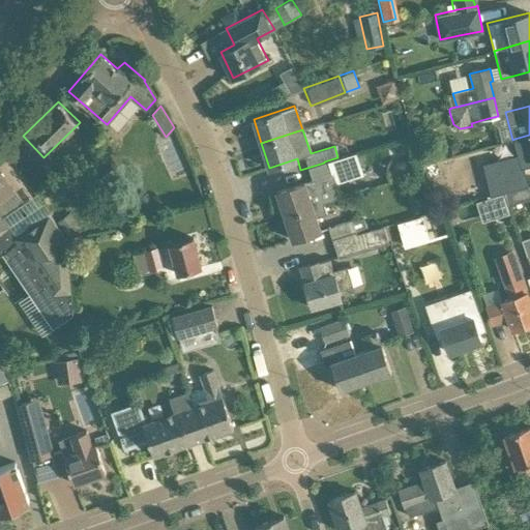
[(529,135),(514,139),(522,168),(529,165),(529,135)]
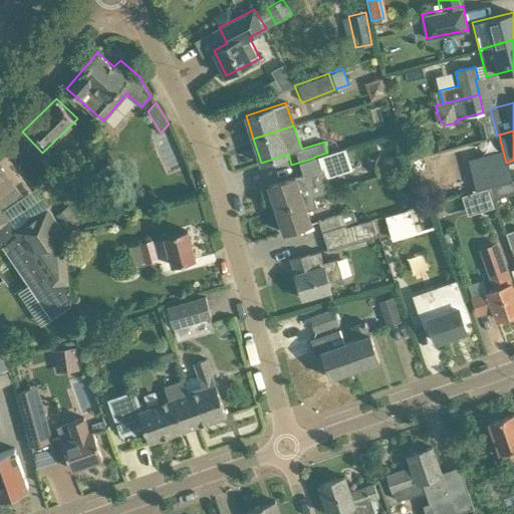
[(268,185),(276,208),(328,192),(324,178),(349,170),(341,149),(327,153),(314,158),(291,165),(295,176),(268,185)]
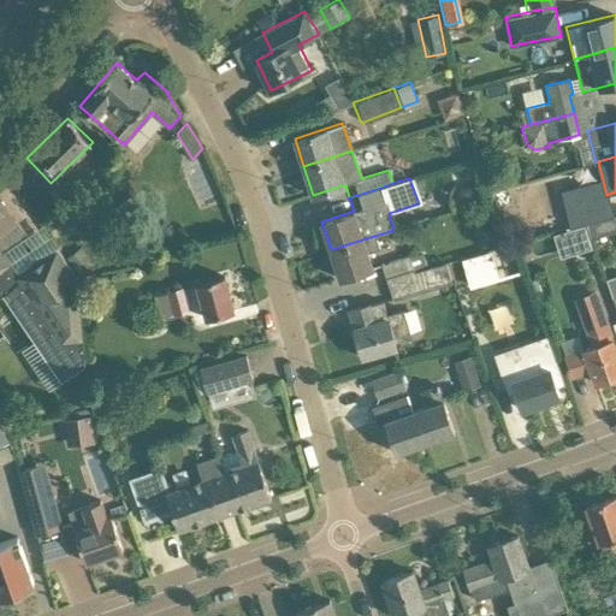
[(576,209),(563,214),(567,227),(586,221),(603,218),(594,185),(572,191),(576,209)]
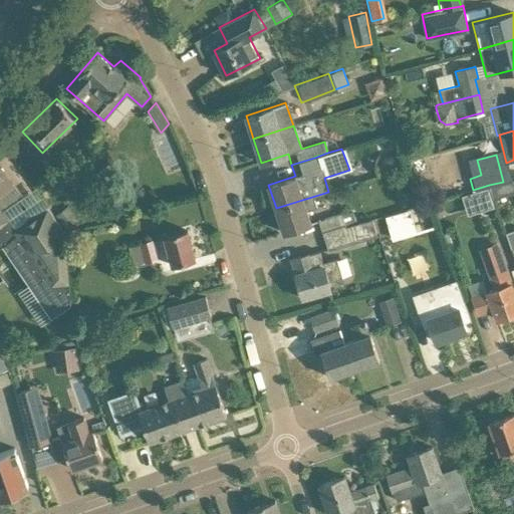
[(0,168),(0,234),(6,242),(51,308),(70,295),(69,283),(70,283),(66,235),(47,207),(16,228),(3,209),(23,196),(0,168)]
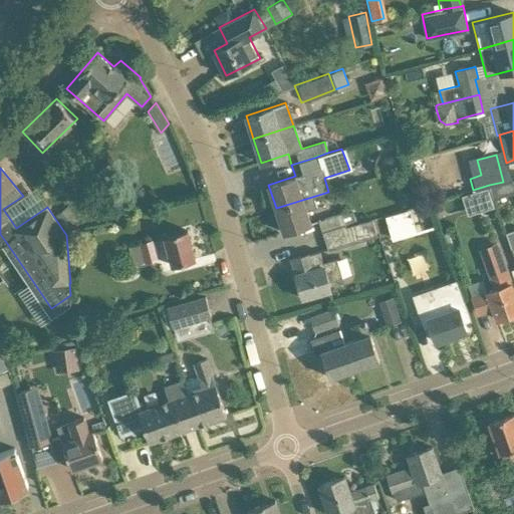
[(513,179),(503,182),(489,185),(493,197),(513,192),(513,179)]
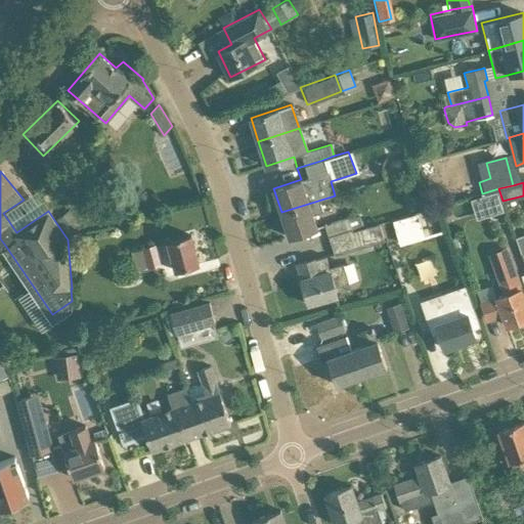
[(497,190),(486,193),(492,214),(504,211),(497,190)]
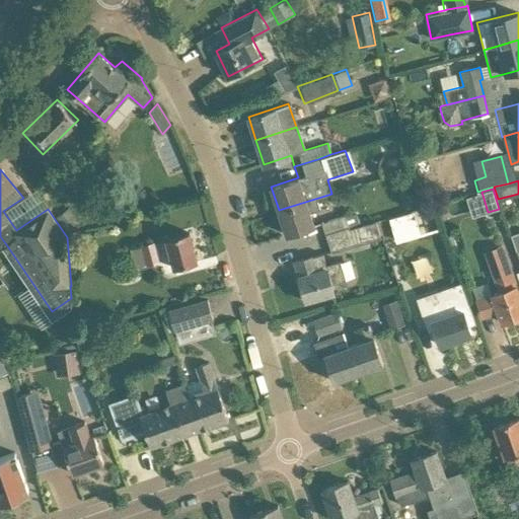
[(416,194),(401,194),(401,205),(416,205),(416,194)]
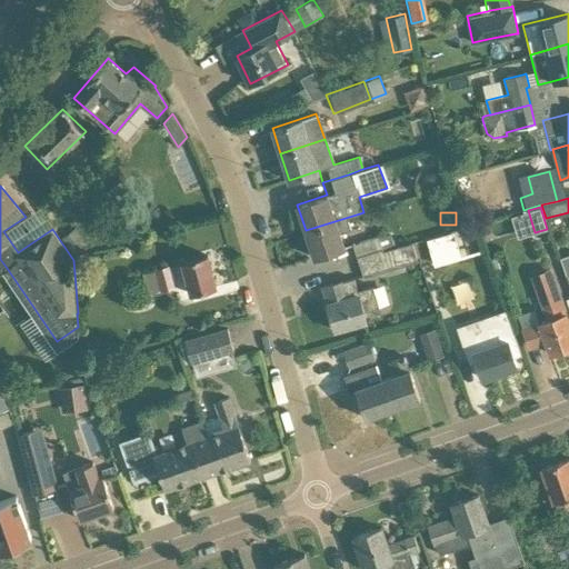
[(348,217),(306,230),(315,257),(345,247),(340,232),(351,229),(348,217)]
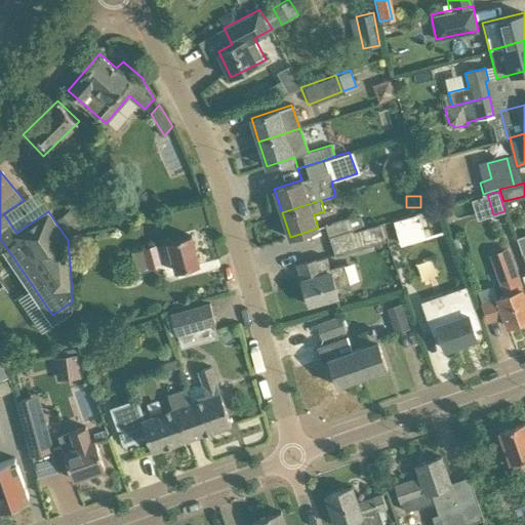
[(56,220),(68,237),(82,227),(71,210),(56,220)]
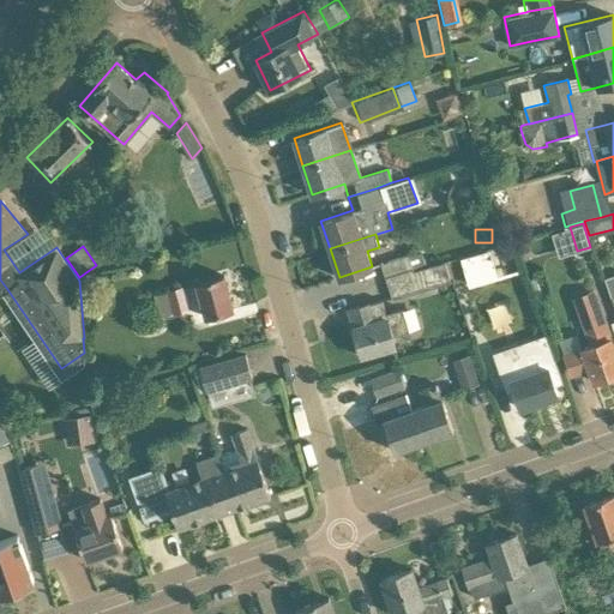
[(422,251),(407,256),(410,268),(410,271),(427,266),(422,251)]
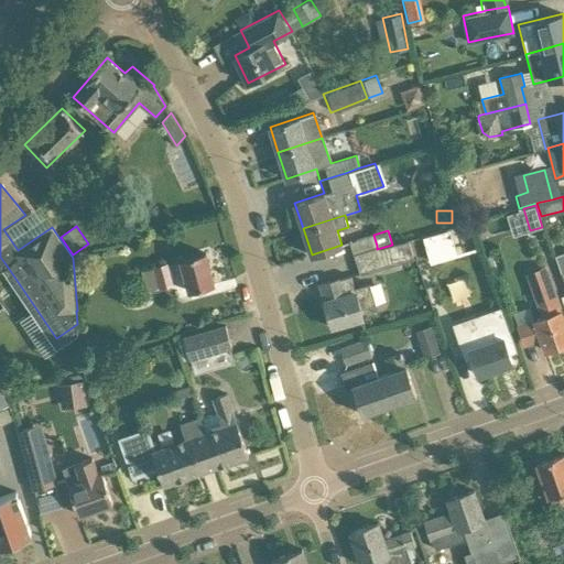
[(449,230),(424,237),(431,261),(456,255),(449,230)]
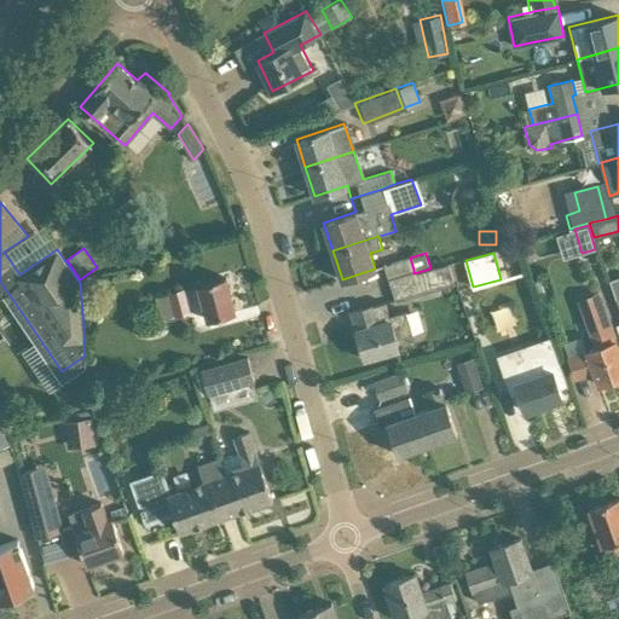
[(382,265),(386,281),(414,270),(410,258),(410,256),(382,265)]
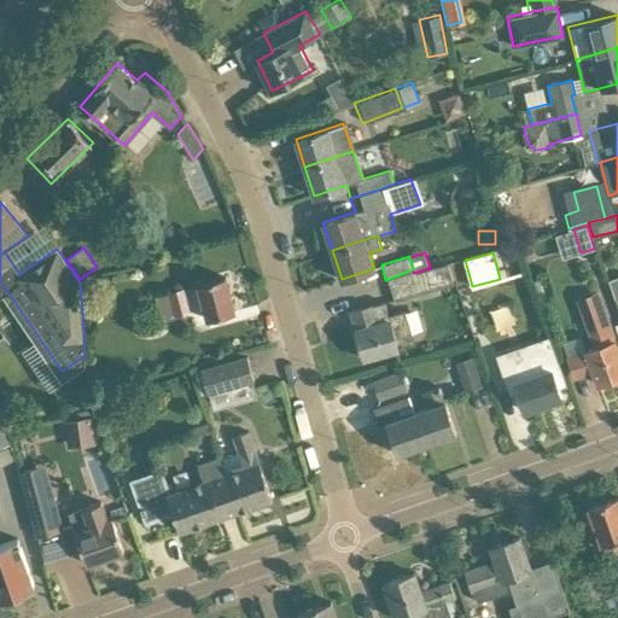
[(413,269),(385,280),(391,299),(450,285),(444,264),(430,268),(413,273),(413,269)]
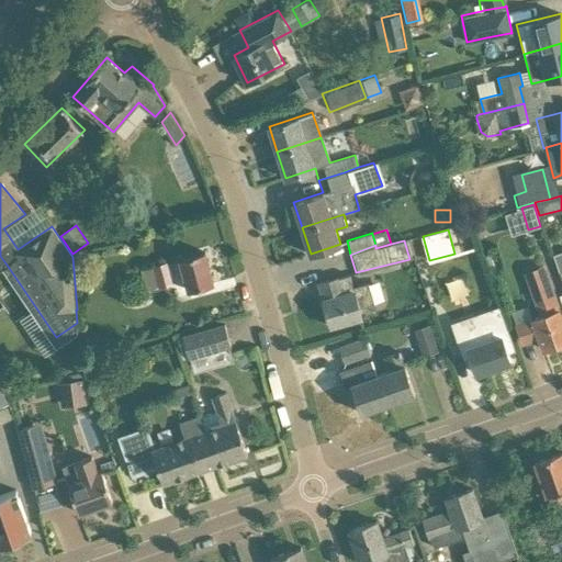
[(205,251),(179,258),(188,290),(214,283),(205,251)]
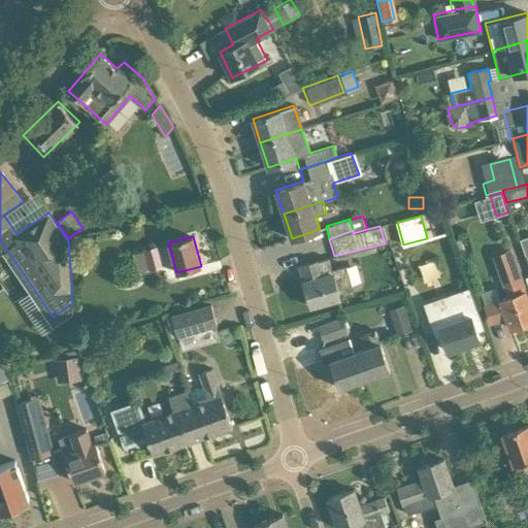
[(157,246),(132,254),(138,273),(162,266),(157,246)]
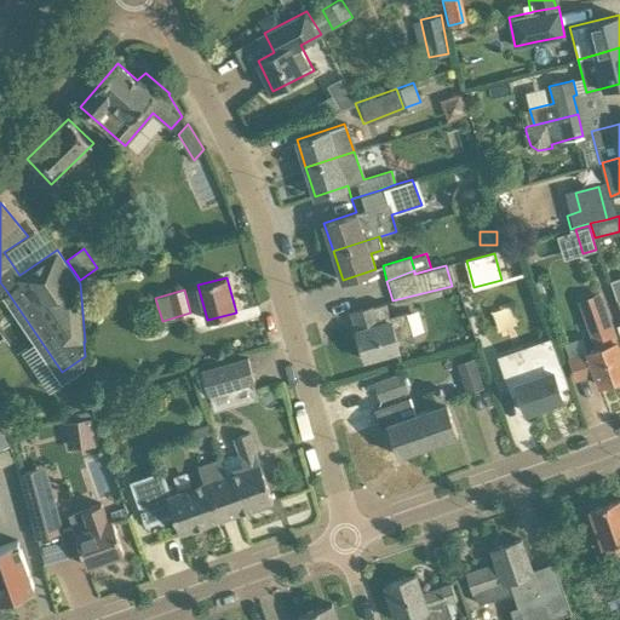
[(596,348),(569,357),(577,377),(595,371),(600,384),(619,377),(619,348),(602,291),(579,299),(596,348)]
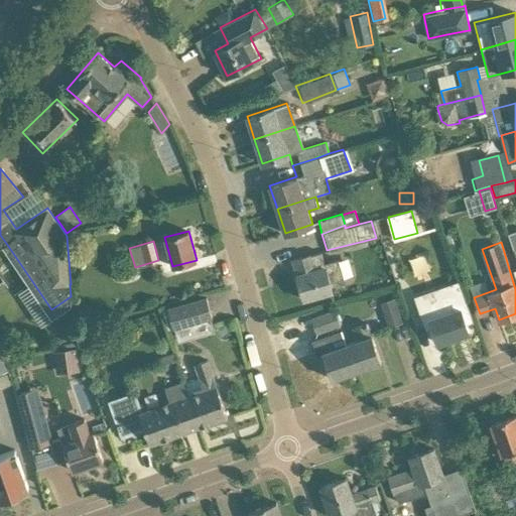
[(291,255),(304,299),(333,290),(330,281),(344,277),(340,265),(326,269),(318,247),(291,255)]
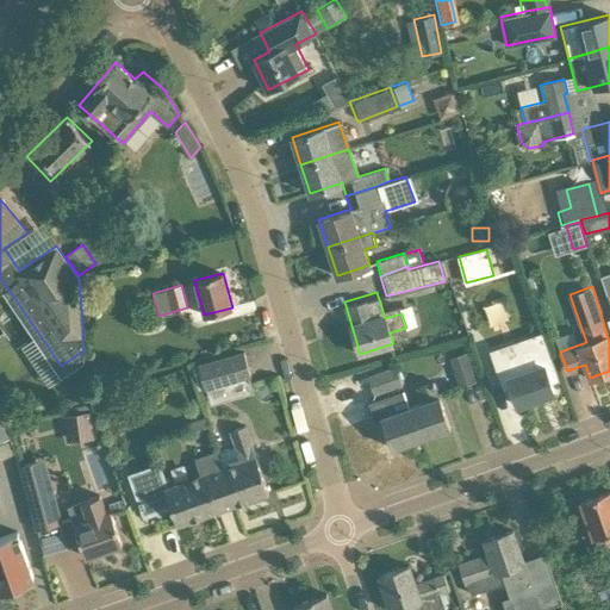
[(541,334),(492,350),(505,387),(511,386),(517,404),(554,392),(551,380),(556,378),(558,380),(560,380),(543,331),(541,332),(541,334)]
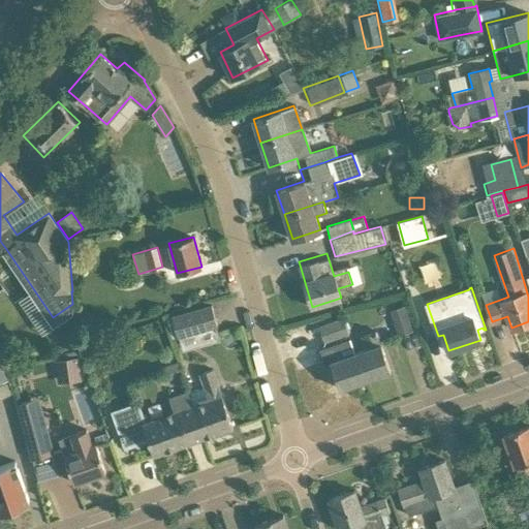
[(173,316),(178,336),(218,324),(212,305),(173,316)]
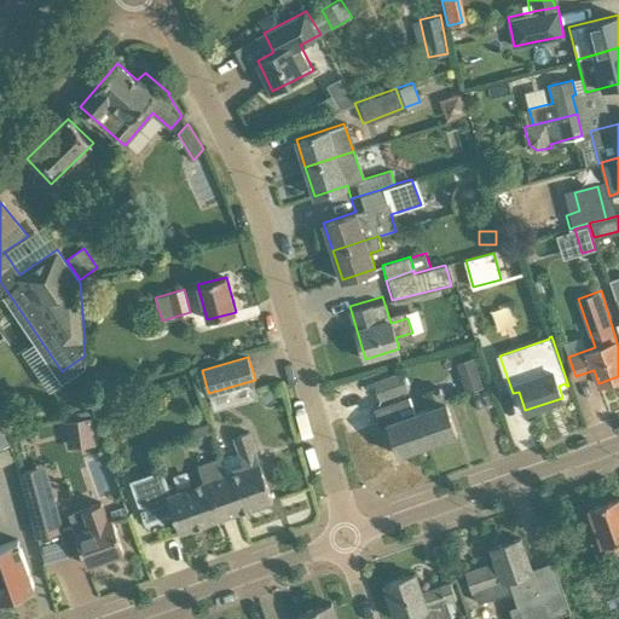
[(452,364),(462,393),(480,387),(472,358),(452,364)]
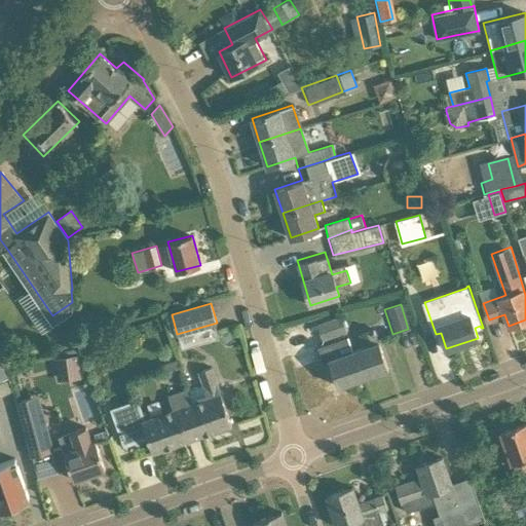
[(315,321),(322,337),(342,330),(336,313),(315,321)]
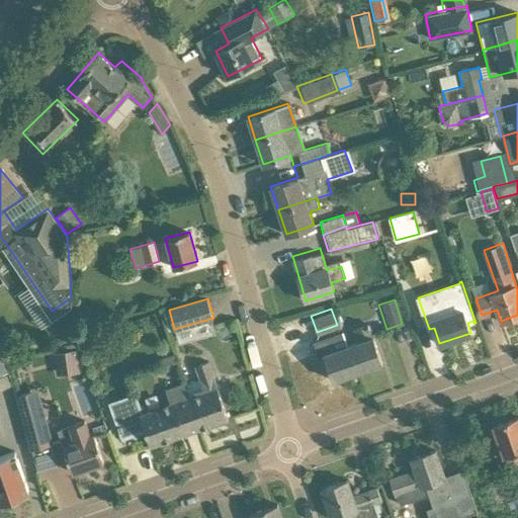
[(359,341),(348,345),(358,371),(382,362),(368,323),(354,328),(359,341)]
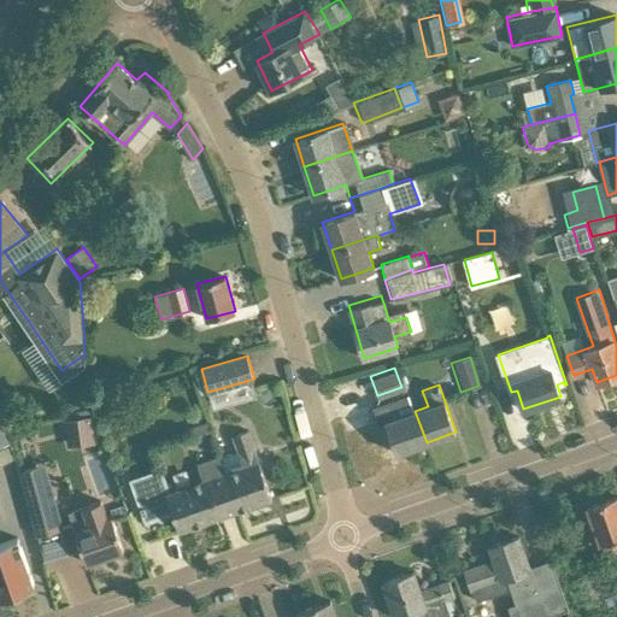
[(427,442),(415,411),(403,416),(397,399),(388,403),(381,405),(386,419),(386,421),(397,452),(427,442)]
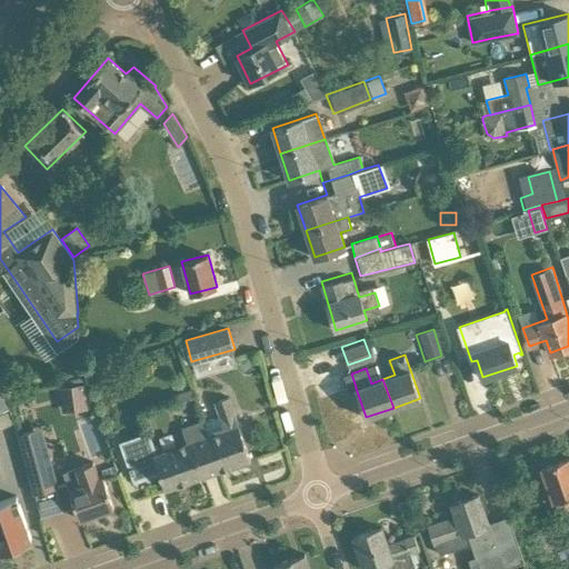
[(220,415),(202,421),(208,435),(220,469),(251,458),(229,396),(216,401),(220,415)]
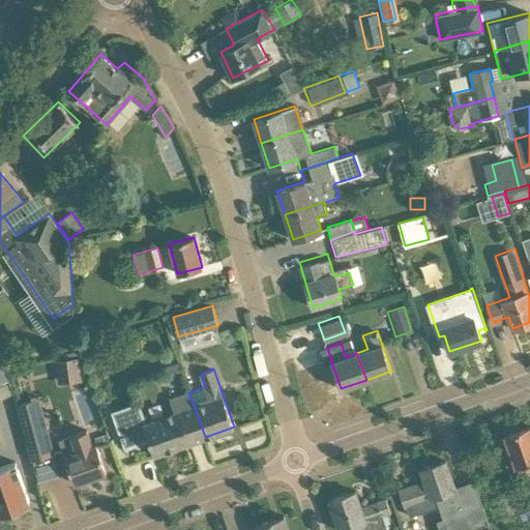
[(113,411),(126,445),(148,438),(154,454),(205,437),(194,405),(188,392),(170,399),(175,412),(143,423),(137,404),(113,411)]
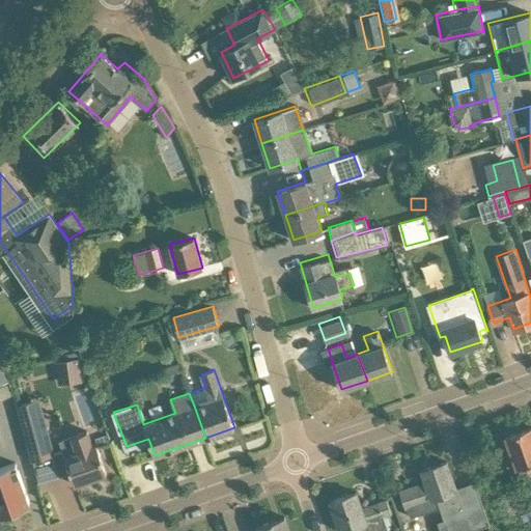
[(17,403),(33,460),(53,454),(37,398),(17,403)]
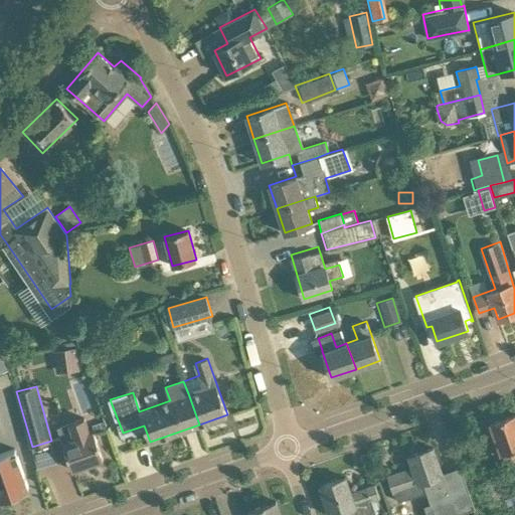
[(514,413),(490,422),(504,462),(514,458),(514,413)]
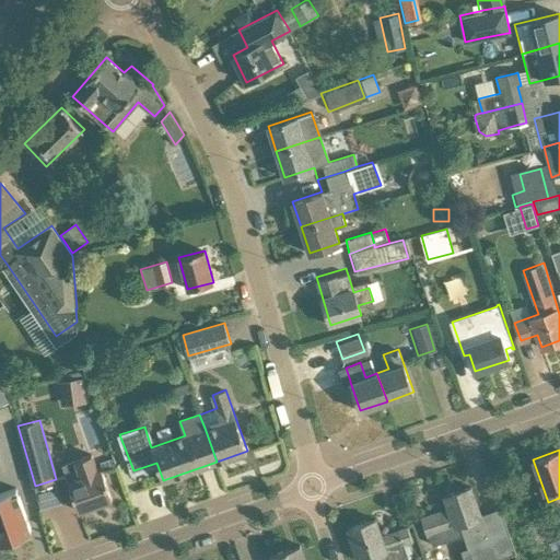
[(91,454),(62,464),(79,510),(113,498),(102,470),(97,471),(91,454)]
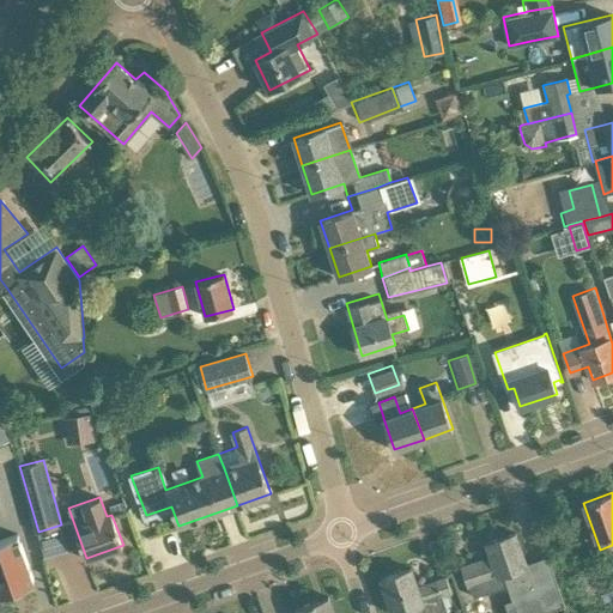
[(502,605),(504,612),(535,612),(564,604),(556,578),(538,584),(529,563),(526,564),(515,532),(486,541),(492,557),(462,566),(468,584),(508,571),(511,582),(508,583),(514,601),(502,605)]
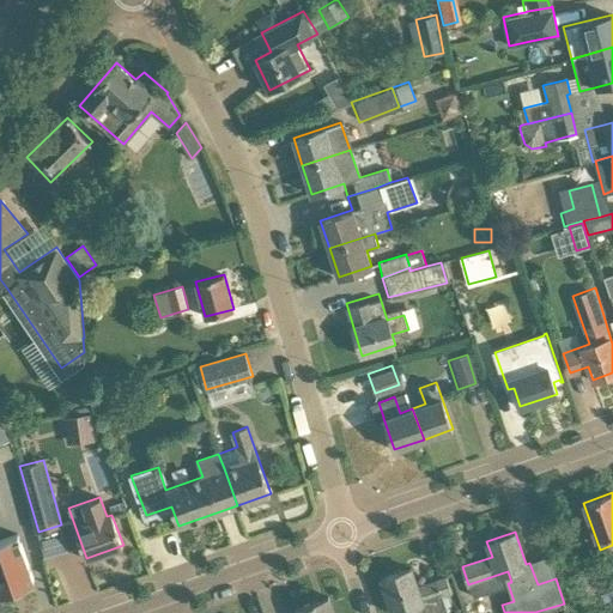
[(0,592),(34,580),(18,534),(0,539),(0,592)]
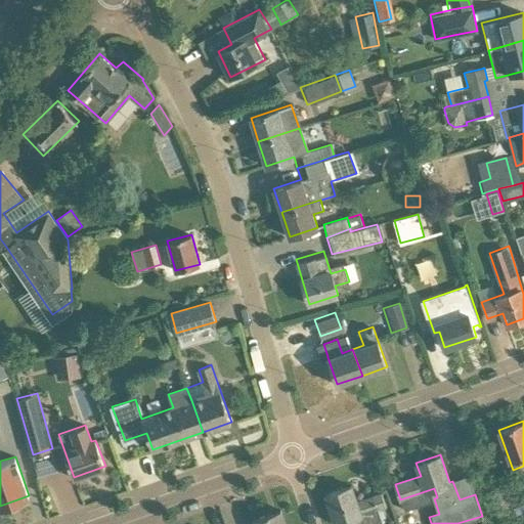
[(325,493),(336,523),(346,520),(347,523),(377,523),(383,522),(378,508),(386,506),(382,492),(356,500),(351,485),(325,493)]
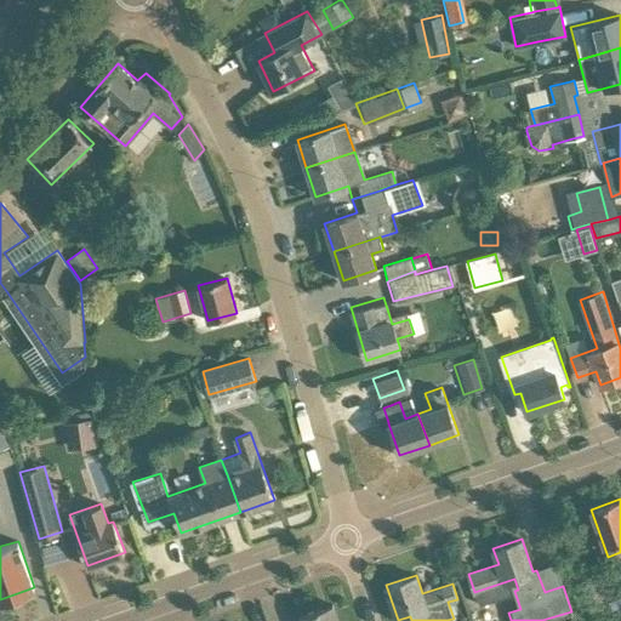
[(337,620),(331,604),(298,616),(300,620),(337,620)]
